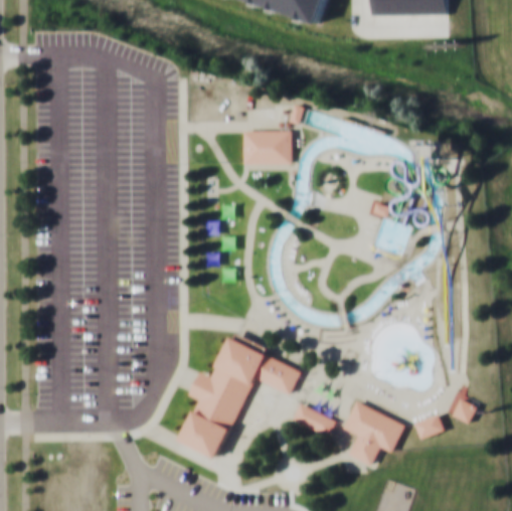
[(246,0),(320,25),(328,0),(246,0)]
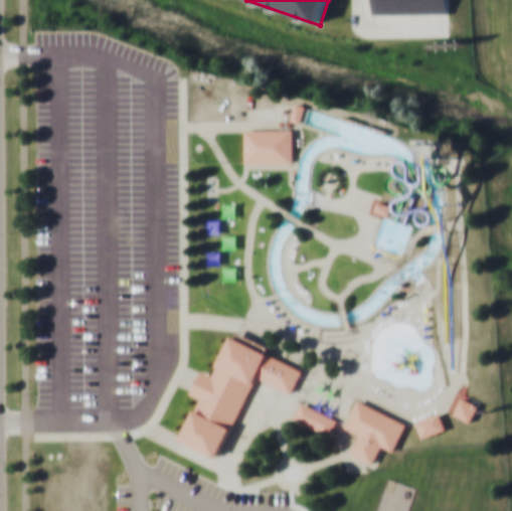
[(373,0),(373,20),(448,19),(447,0),(373,0)]
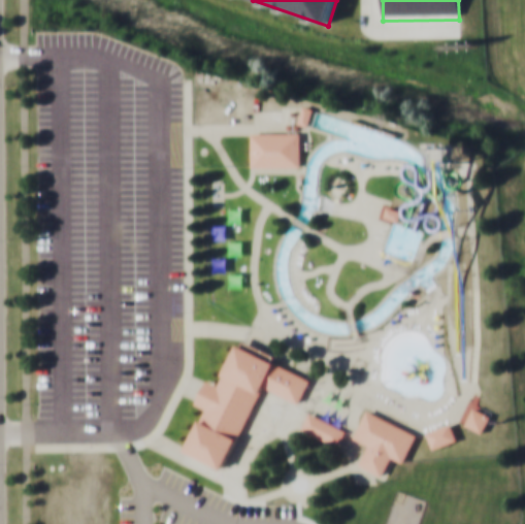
[(302,109),(295,127),(305,131),(312,112),(302,109)]
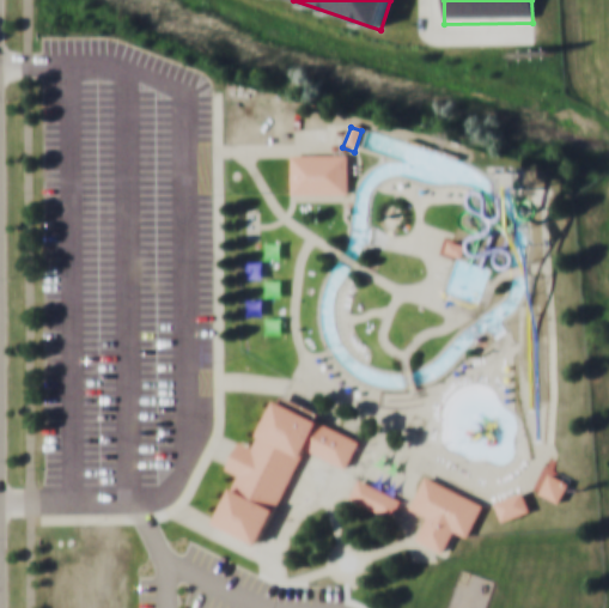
[(347,157),(288,157),(288,196),(288,199),(347,199),(347,157)]
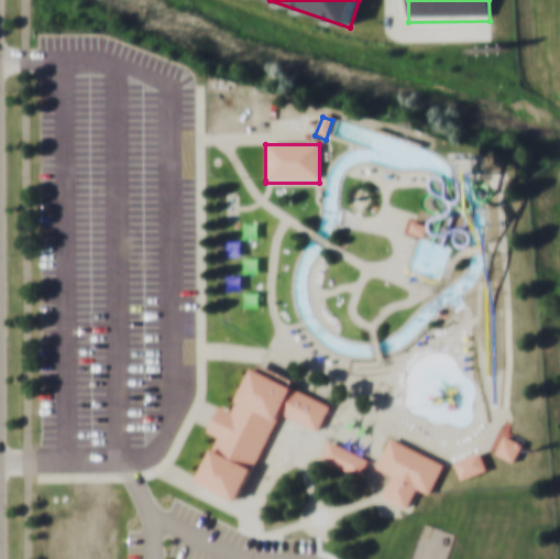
[(410,223),(408,233),(424,239),(427,229),(414,225),(410,223)]
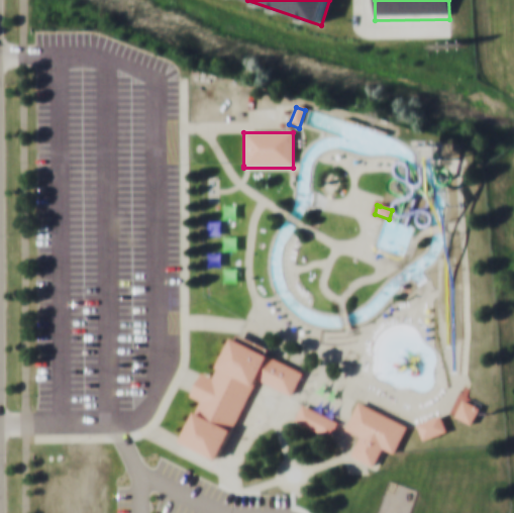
[(252,381),(291,397),(302,370),(231,340),(213,381),(200,375),(190,399),(198,402),(180,445),(218,462),(252,381)]
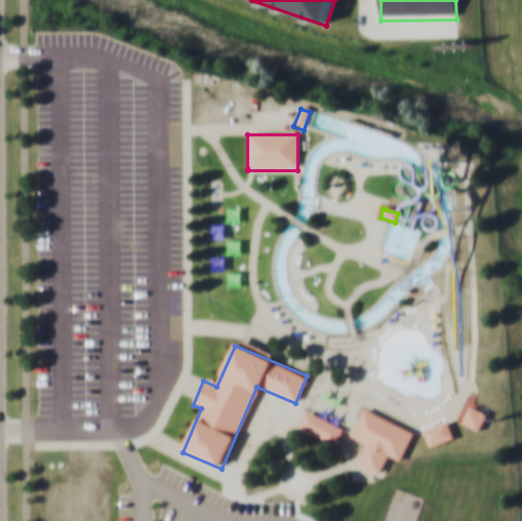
[(460,426),(478,433),(485,415),(468,408),(460,426)]
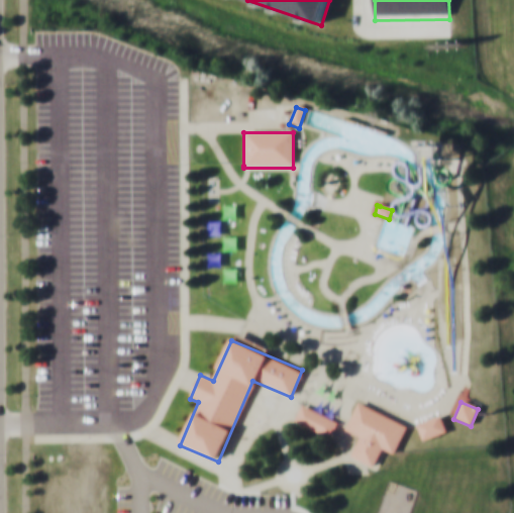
[(406,426),(355,405),(346,427),(343,432),(358,439),(350,458),(374,470),(382,450),(393,455),(394,453),(406,426)]
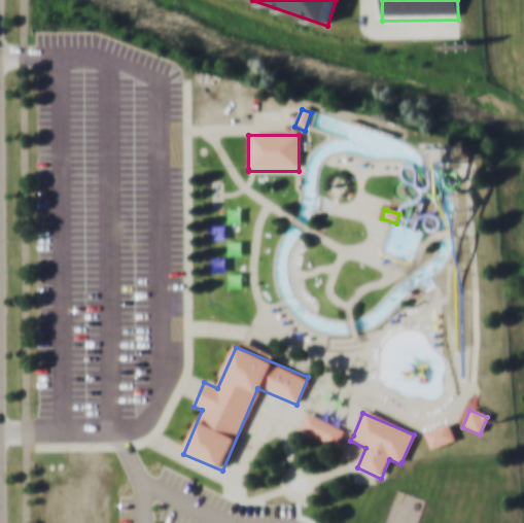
[(429,452),(454,442),(447,425),(423,436),(429,452)]
